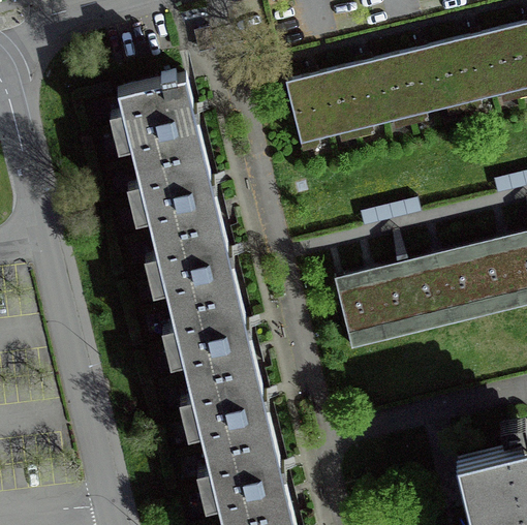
[(472,39),(419,52),(366,64),(312,76),(285,84),(300,145),(526,90),(526,26),(472,39)]
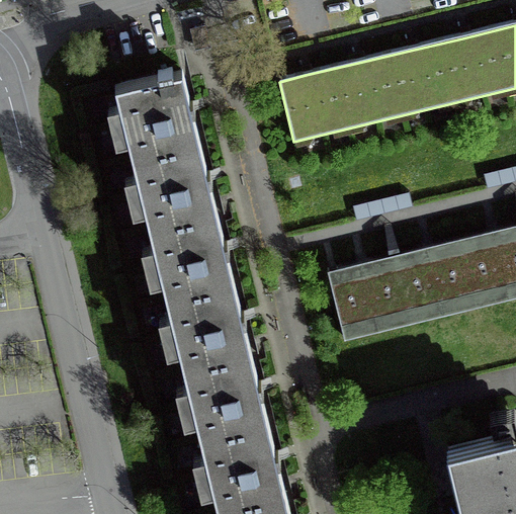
[(192,52),(206,48),(202,32),(188,35),(192,52)]
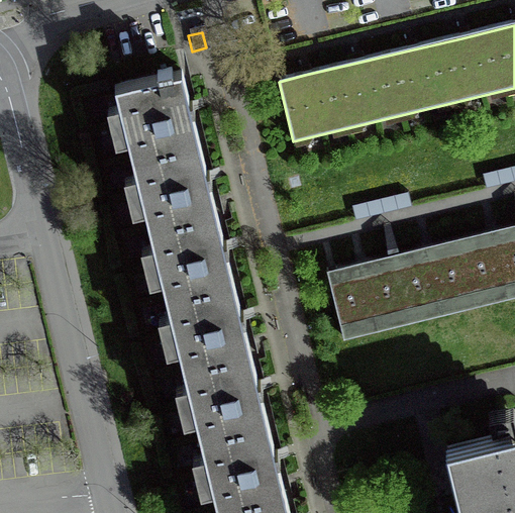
[(147,283),(160,280),(168,313),(155,317),(164,353),(177,350),(186,387),(173,390),(181,422),(194,419),(203,457),(190,460),(198,493),(211,489),(217,512),(286,512),(281,494),(273,459),(265,424),(255,389),(247,354),(238,319),(230,285),(222,249),(213,215),(205,180),(196,145),(188,109),(179,74),(170,76),(169,72),(155,76),(155,77),(113,87),(118,108),(105,111),(113,143),(124,140),(126,140),(135,178),(122,181),(129,213),(142,210),(151,248),(139,251),(147,283)]
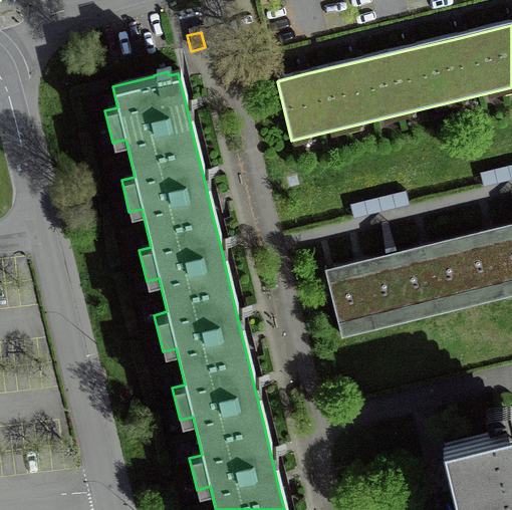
[(511,165),(478,174),(482,189),(511,181),(511,165)]
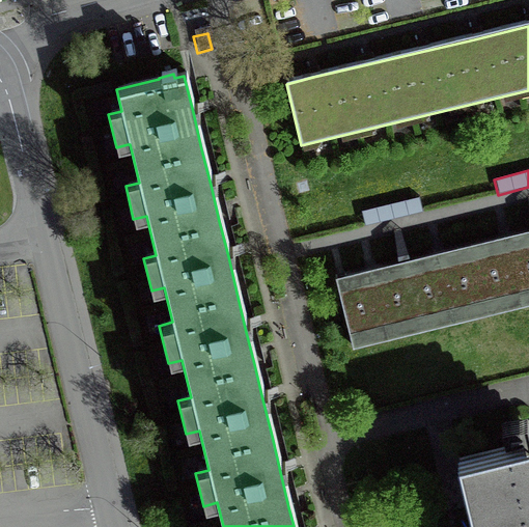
[(421,214),(418,198),(360,212),(363,227),(421,214)]
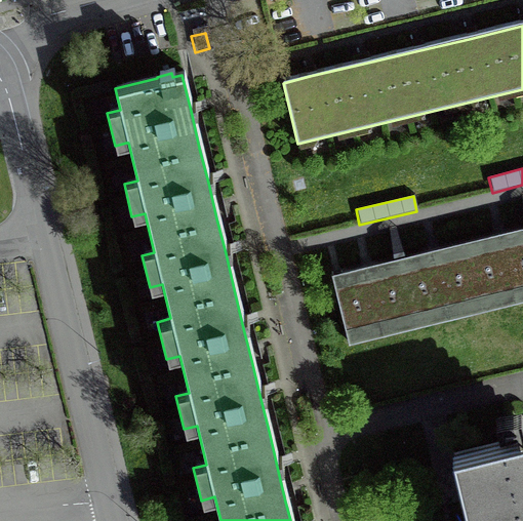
[(522,228),(331,274),(347,339),(522,296),(522,228)]
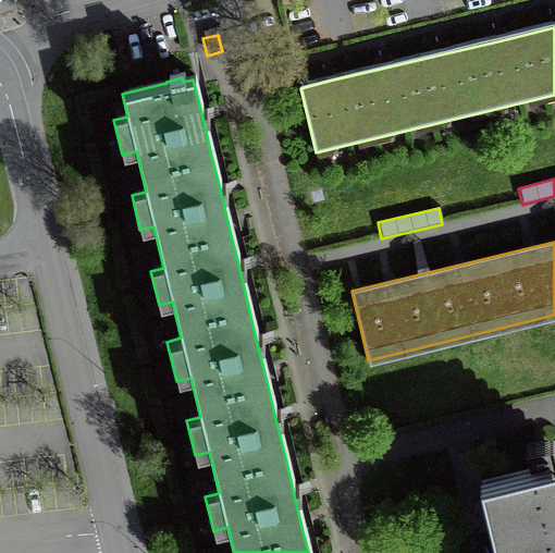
[(554,552),(554,458),(479,478),(496,552),(554,552)]
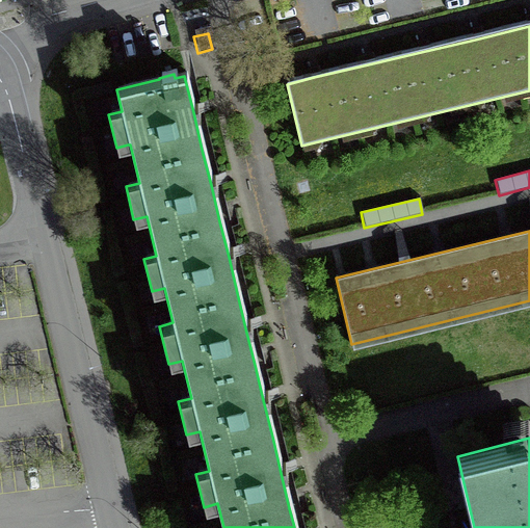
All buildings are outlined.
